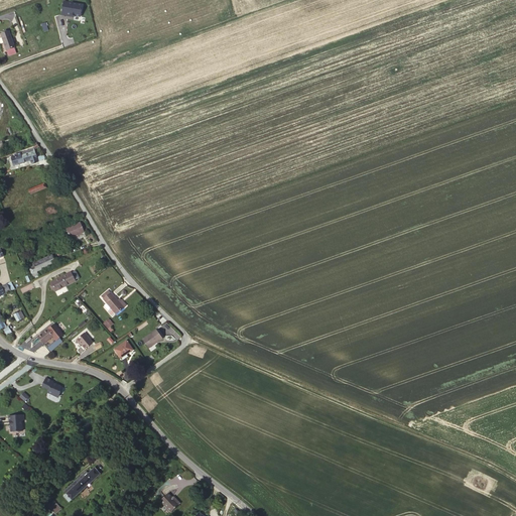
[(62,16),(83,17),(84,3),(63,2),(62,16)]
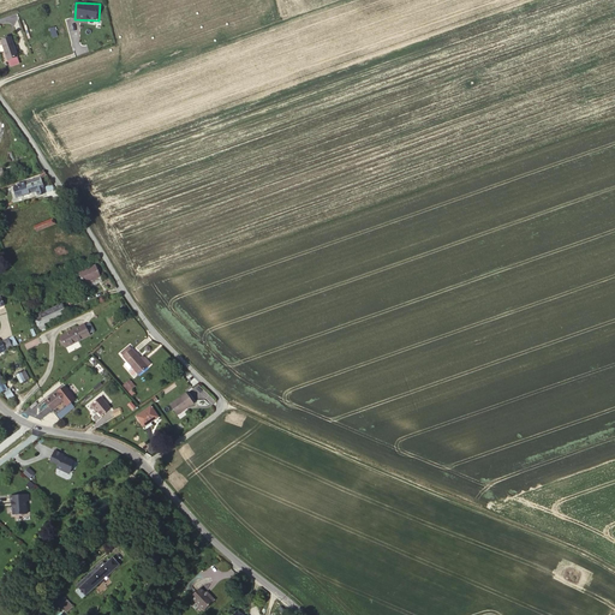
[(58,45),(54,34),(48,36),(53,46),(58,45)]
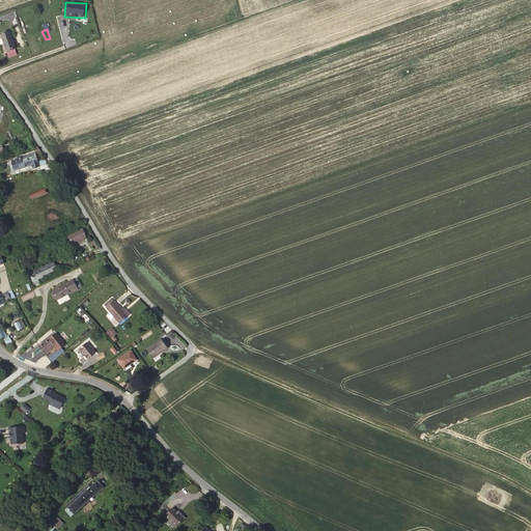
[(6,55),(15,52),(8,35),(1,38),(6,55)]
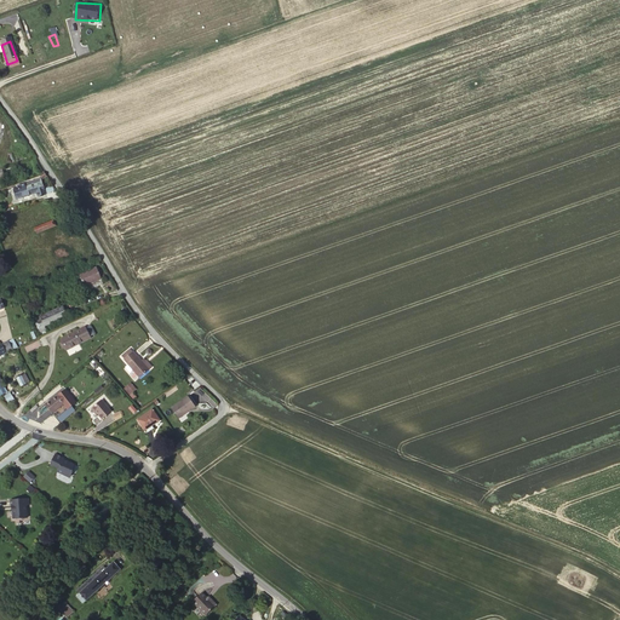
[(16,191),(11,194),(15,202),(34,195),(35,199),(42,195),(38,181),(22,187),(15,189),(16,191)]
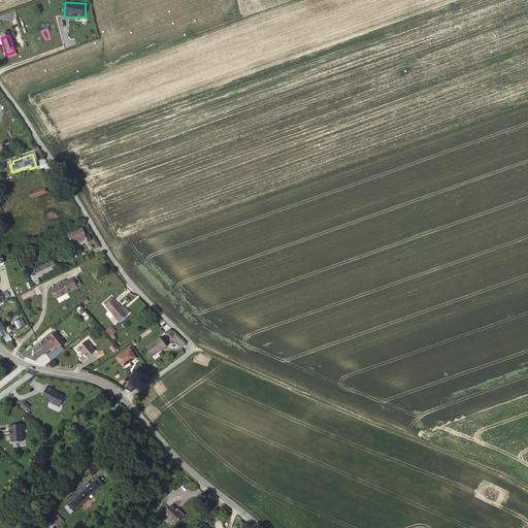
[(44,187),(28,194),(31,200),(46,193),(44,187)]
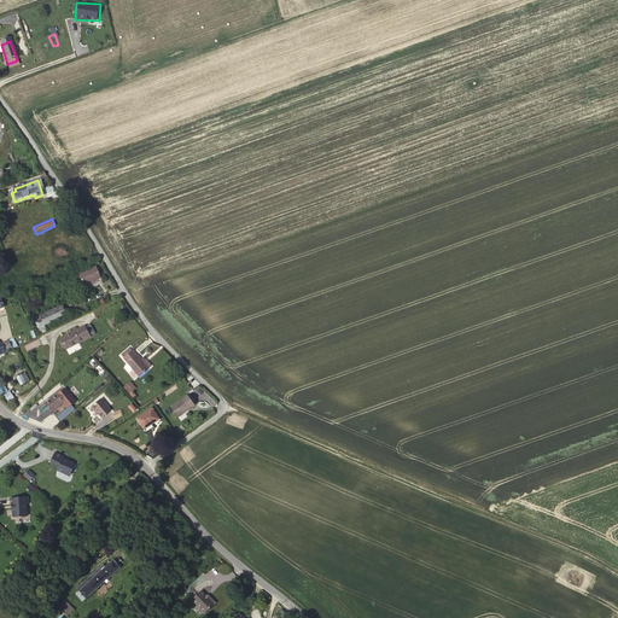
[(83,286),(92,281),(94,286),(103,283),(100,278),(93,281),(92,279),(99,275),(94,266),(77,274),(83,286)]
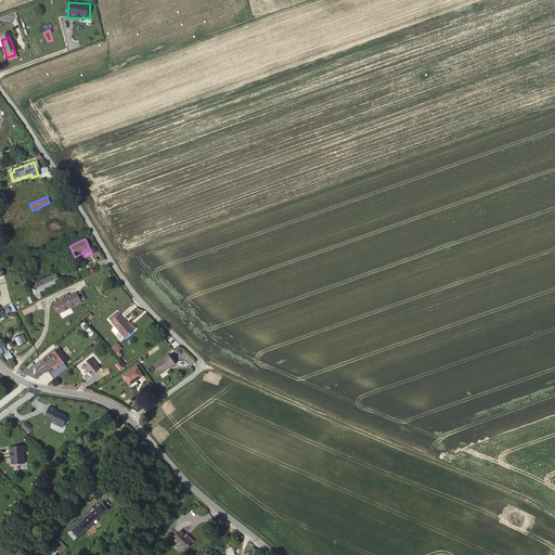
[(56,273),(30,284),(35,294),(60,282),(56,273)]
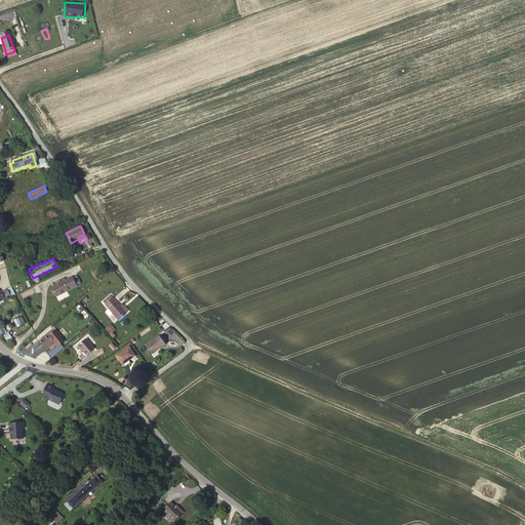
[(76,285),(72,276),(51,286),(56,295),(76,285)]
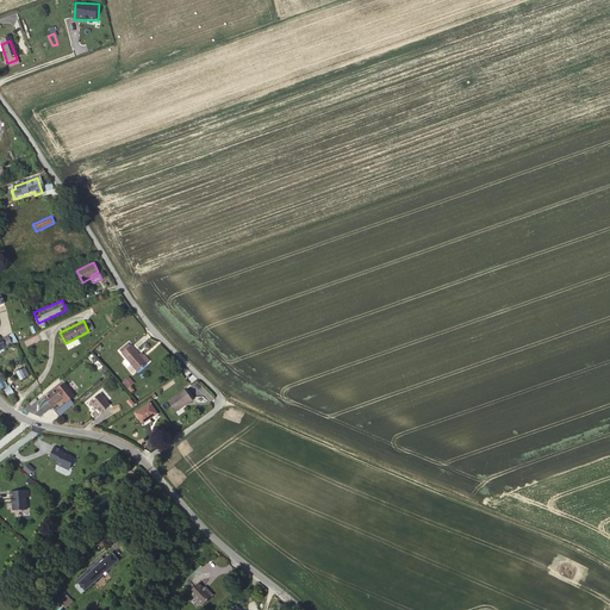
[(1,340),(5,347),(12,343),(8,336),(1,340)]
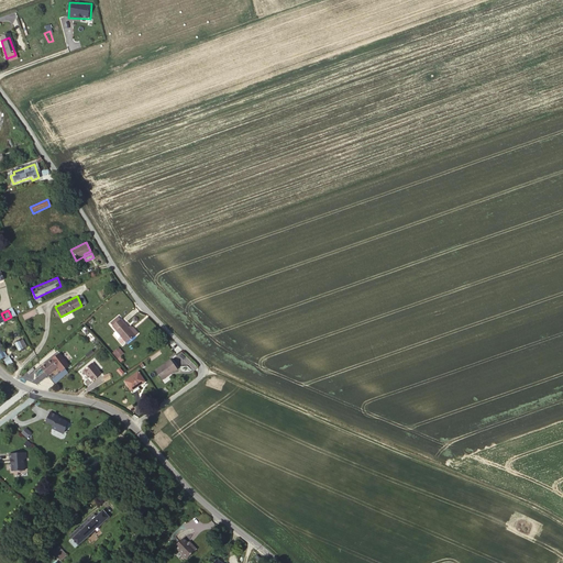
[(116,329),(122,322),(120,320),(113,326),(116,329)]
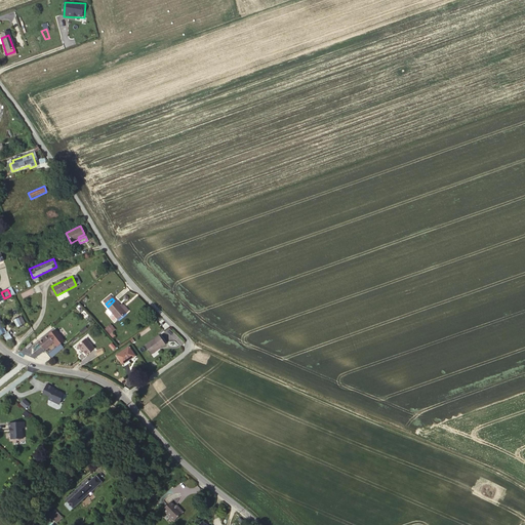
[(110,312),(120,322),(130,313),(126,308),(123,310),(119,304),(118,305),(115,299),(114,300),(108,307),(107,307),(111,311),(110,312)]
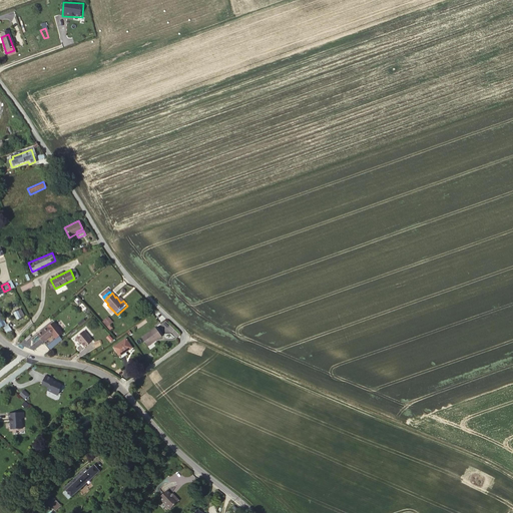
[(24,316),(21,310),(14,314),(18,320),(24,316)]
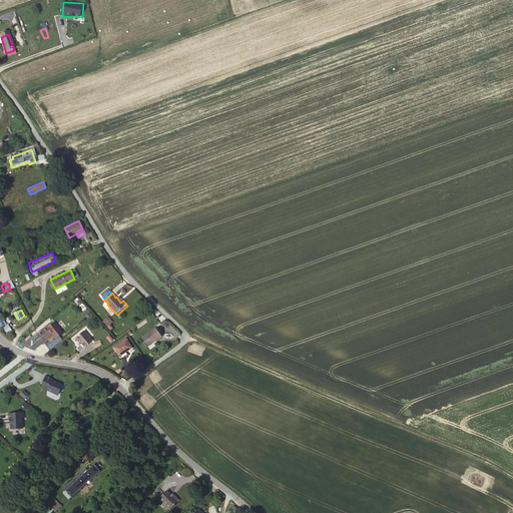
[(54,322),(38,335),(43,341),(52,334),(56,338),(63,333),(54,322)]
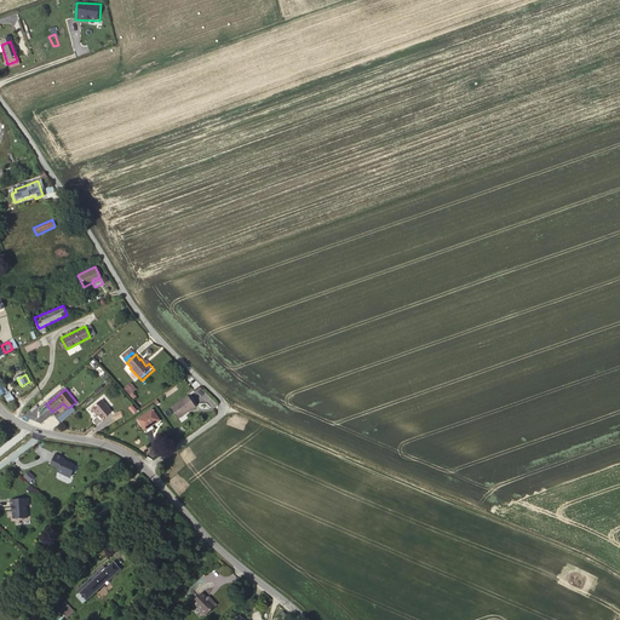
[(178,419),(196,407),(189,396),(171,408),(178,419)]
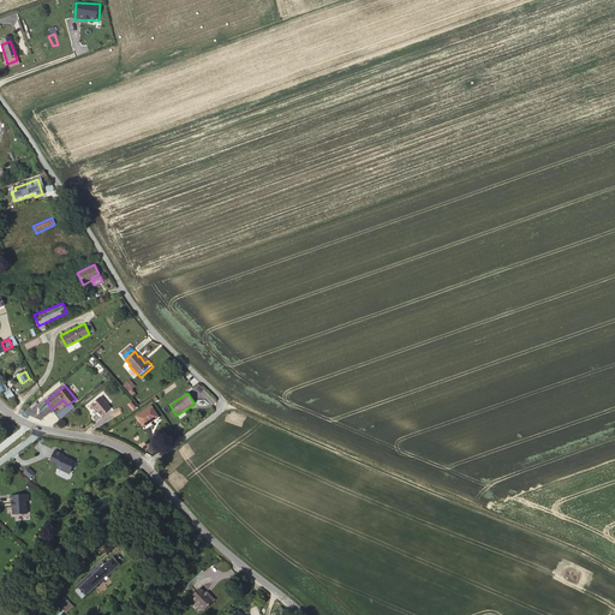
[(100,396),(90,405),(95,411),(100,417),(109,408),(100,396)]
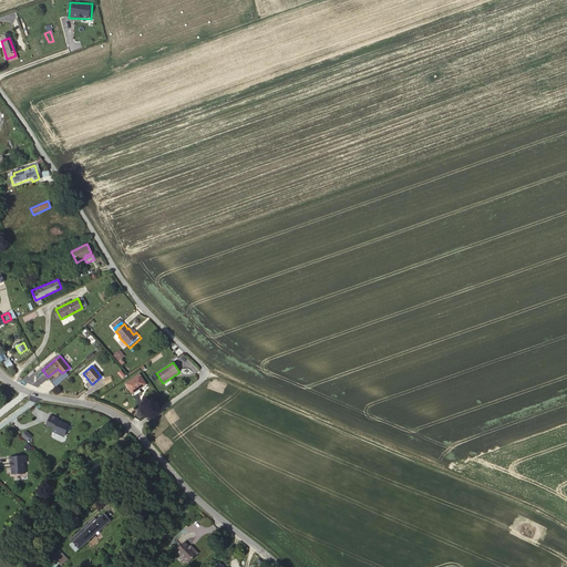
[(133,393),(146,383),(138,373),(126,382),(133,393)]
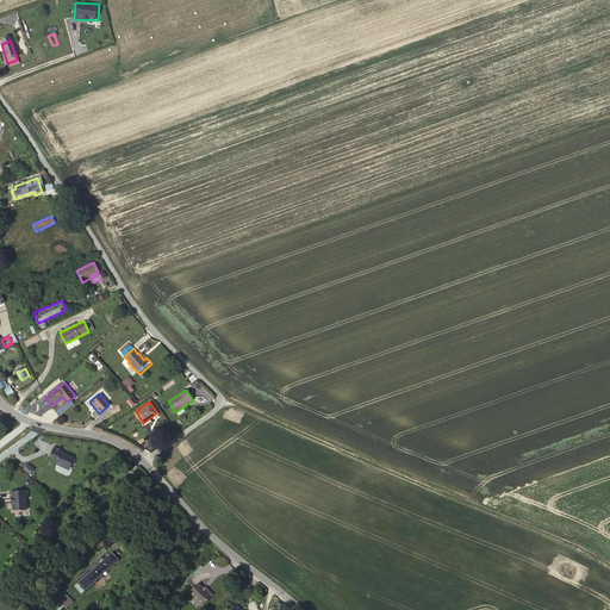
[(57,460),(56,464),(68,468),(74,455),(55,446),(49,456),(57,460)]
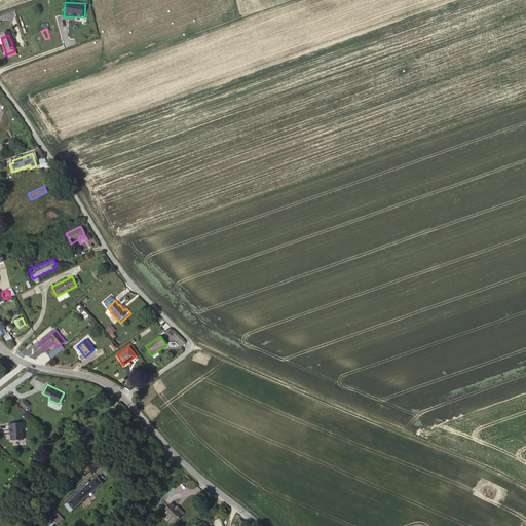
[(25,400),(21,405),(26,410),(31,406),(25,400)]
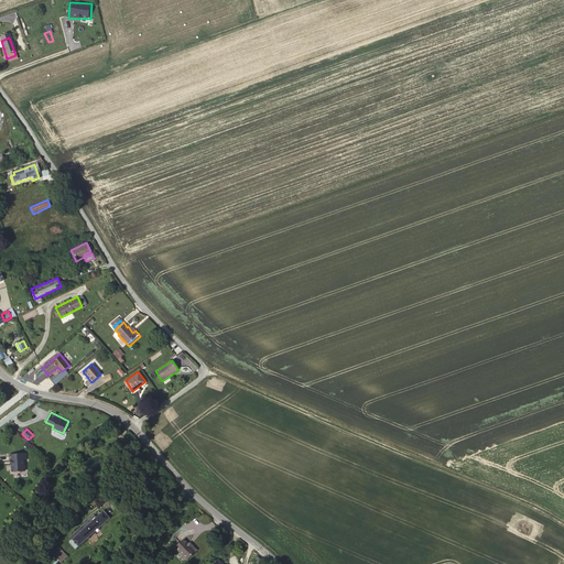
[(26,458),(26,452),(9,454),(9,459),(10,459),(11,472),(25,470),(24,458),(26,458)]
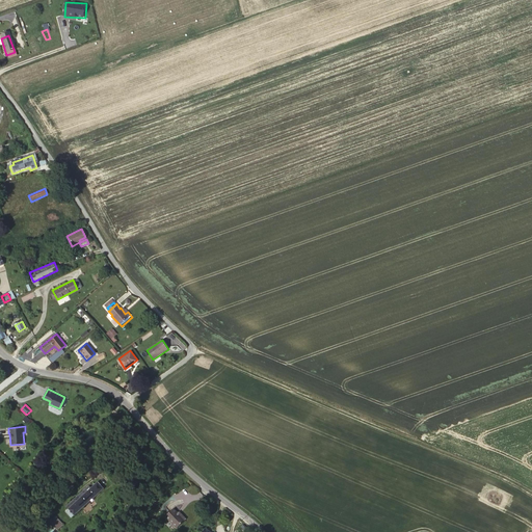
[(80,504),(84,509),(102,494),(97,487),(89,494),(87,490),(77,500),(80,504)]
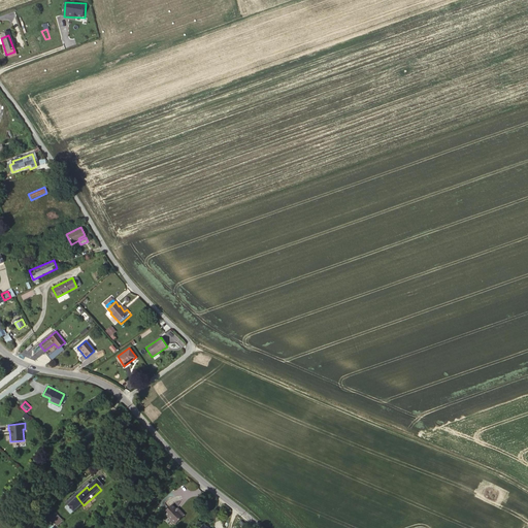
[(66,505),(67,506),(69,509),(79,500),(76,496),(66,505)]
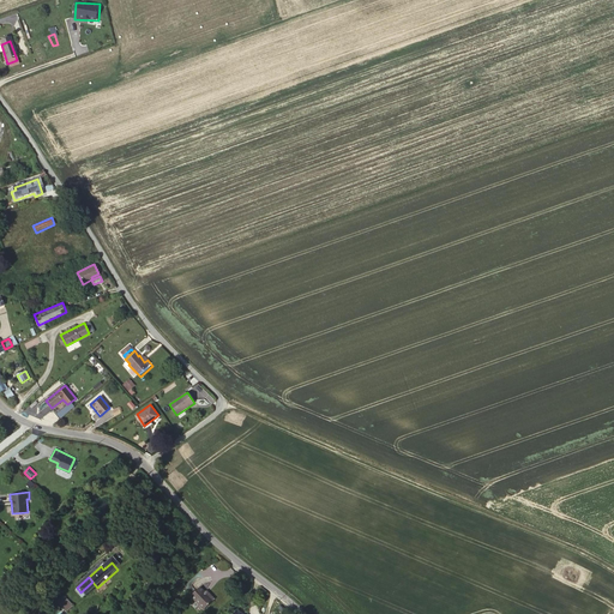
[(80,602),(97,588),(92,582),(80,593),(78,589),(73,594),(80,602)]
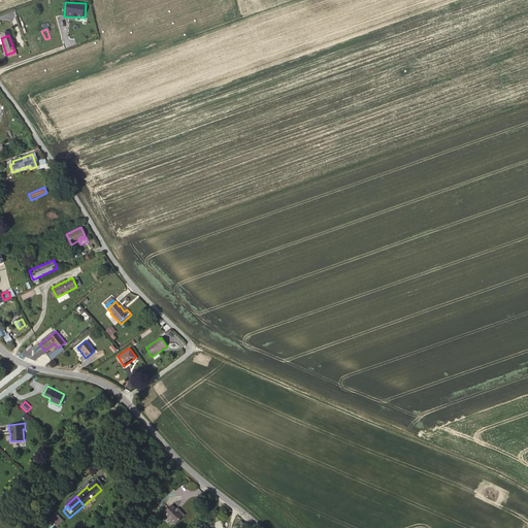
[(170,506),(162,515),(173,526),(183,516),(176,509),(175,512),(170,506)]
